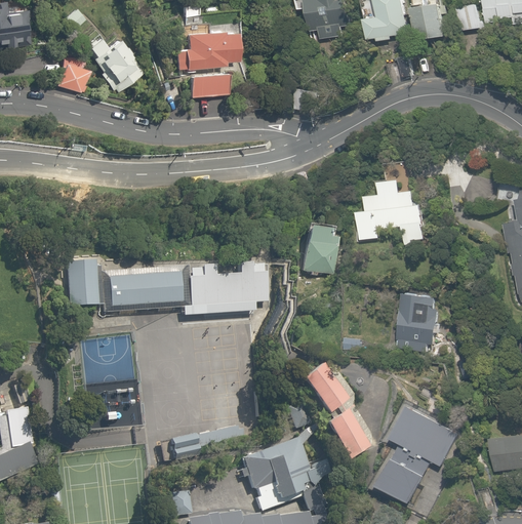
[(0,0),(0,30),(13,29),(15,46),(31,44),(27,6),(3,9),(1,0),(0,0)]
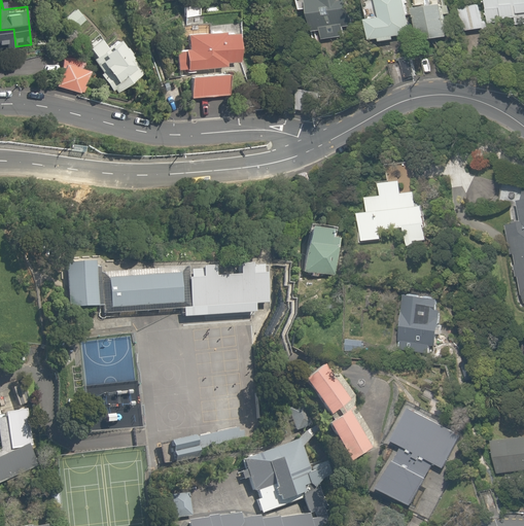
[(302,0),(307,32),(348,25),(343,0),(302,0)]
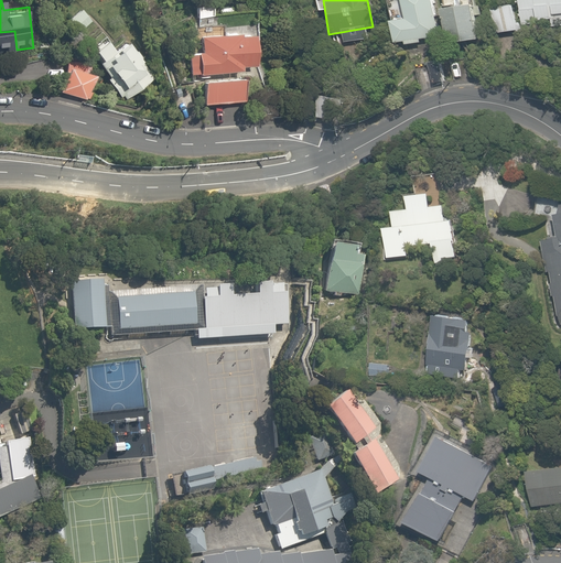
[(385,0),(392,44),(441,35),(434,0),(385,0)]
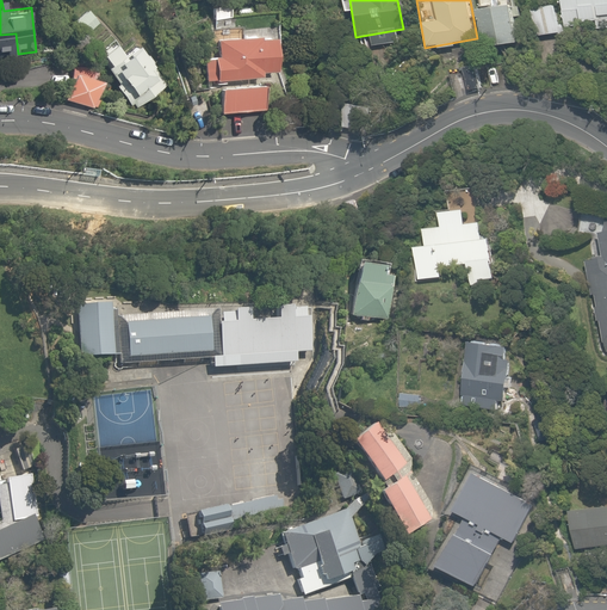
[(476,0),(484,45),(516,39),(508,0),(476,0)]
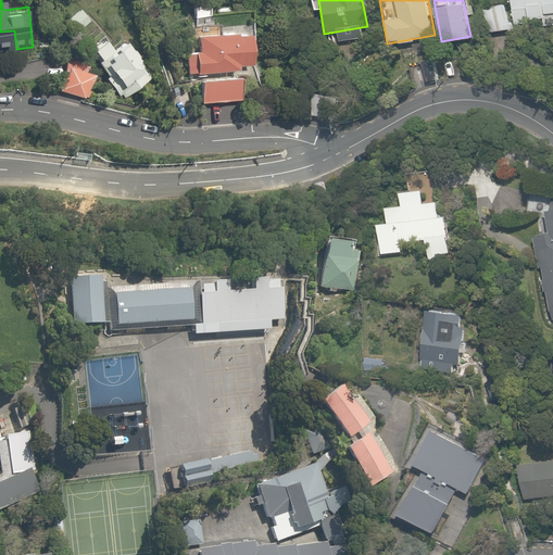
[(512,0),(517,27),(552,21),(552,0),(512,0)]
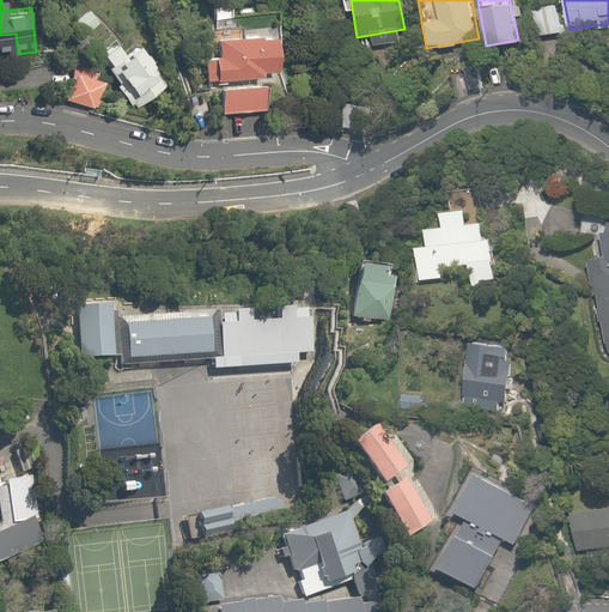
[(556,2),(533,7),(539,35),(562,31),(556,2)]
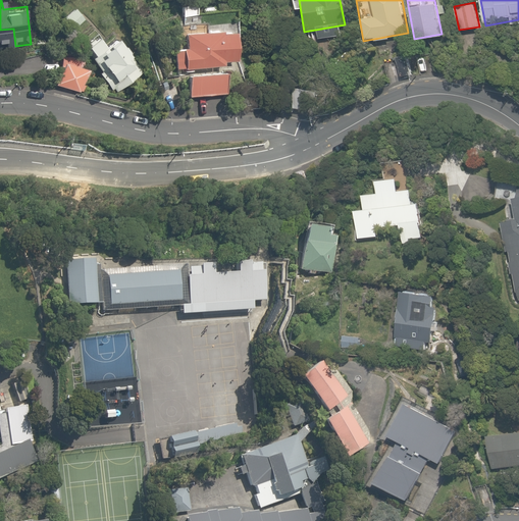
[(228,31),(187,31),(186,50),(172,50),(172,65),(221,66),(221,56),(228,56),(228,31)]
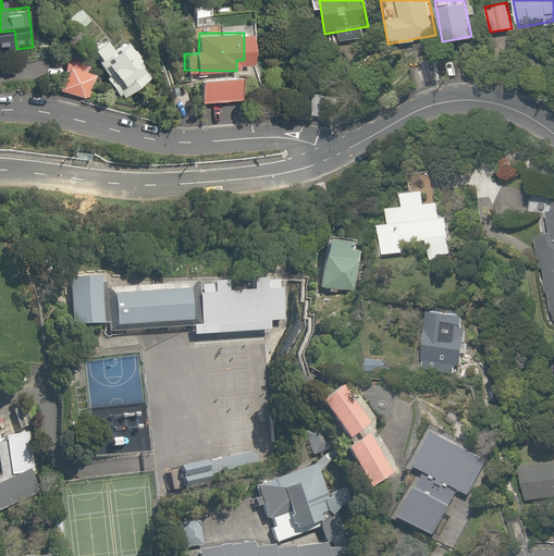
[(98,57),(95,60),(119,86),(137,69),(130,61),(137,54),(122,39),(113,47),(105,38),(91,50),(98,57)]
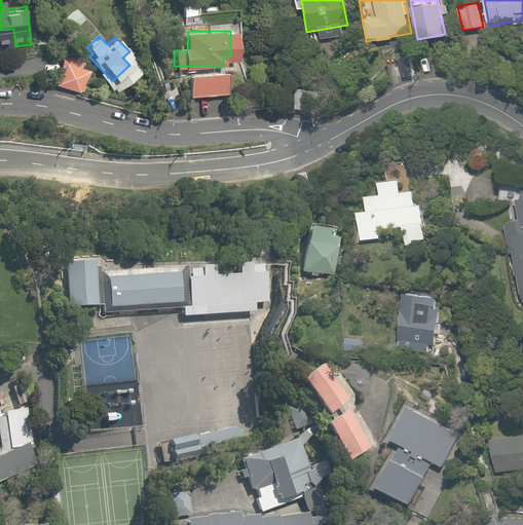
[(73,61),(74,55),(63,53),(61,62),(55,61),(50,84),(81,90),(82,83),(78,82),(81,69),(84,70),(85,63),(73,61)]
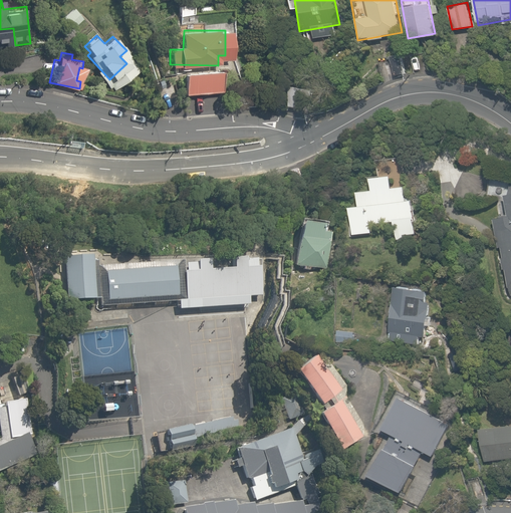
[(218,69),(179,71),(180,93),(219,90),(218,69)]
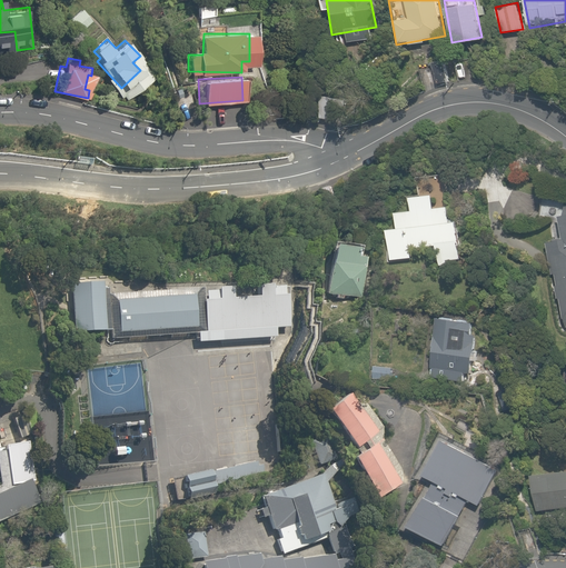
[(397,226),(385,228),(390,260),(414,256),(411,246),(435,241),(439,266),(450,263),(449,259),(465,256),(457,219),(452,220),(448,206),(435,208),(432,192),(408,197),(410,211),(395,213),(397,226)]
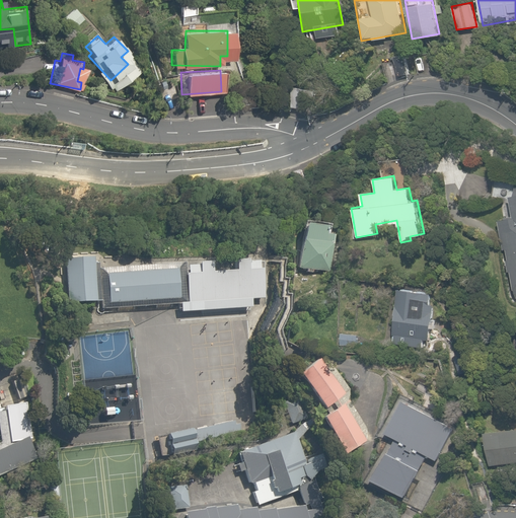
[(513,215),(497,219),(515,288),(515,196),(508,199),(513,215)]
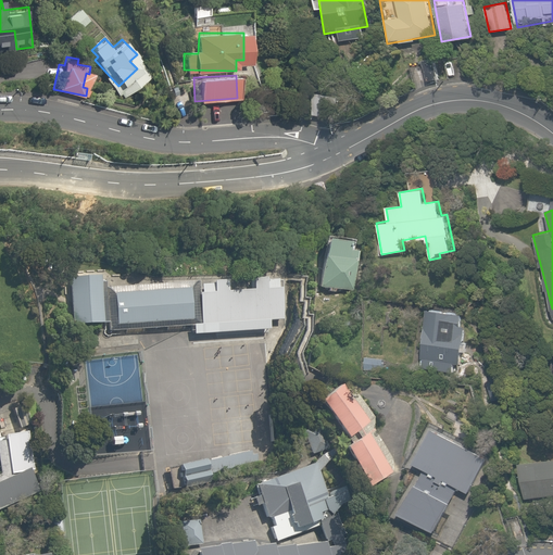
[(346,241),(321,241),(319,287),(356,288),(356,252),(346,251),(346,241)]
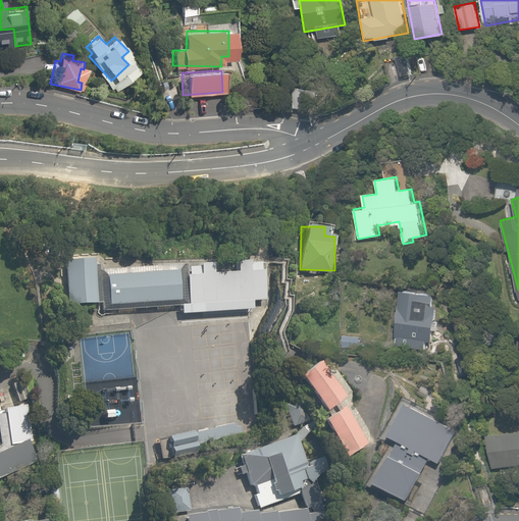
[(100,302),(96,263),(96,258),(67,260),(69,304),(100,302)]
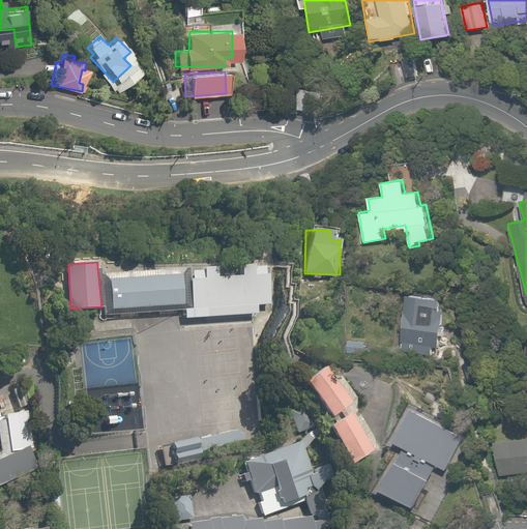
[(194,307),(185,309),(185,310),(186,318),(258,313),(258,304),(272,303),(270,273),(267,273),(267,265),(255,266),(255,264),(242,265),(242,275),(218,276),(217,267),(205,267),(205,269),(194,270),(195,278),(193,278),(192,278),(194,307)]
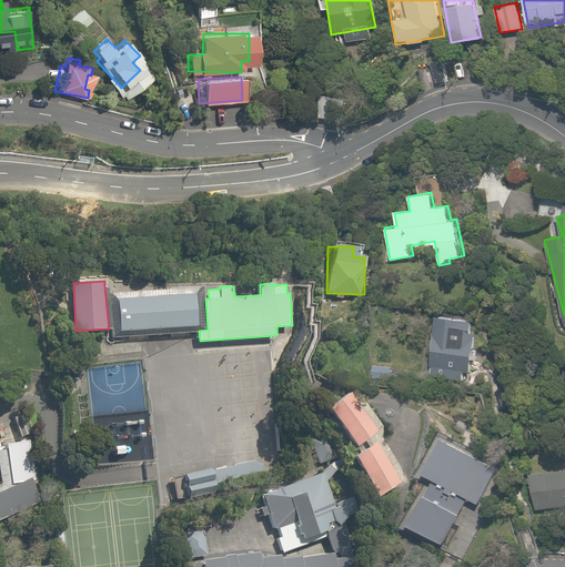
[(114,337),(199,332),(199,331),(208,330),(205,299),(207,299),(205,286),(111,293),(110,286),(104,286),(109,328),(113,328),(114,337)]
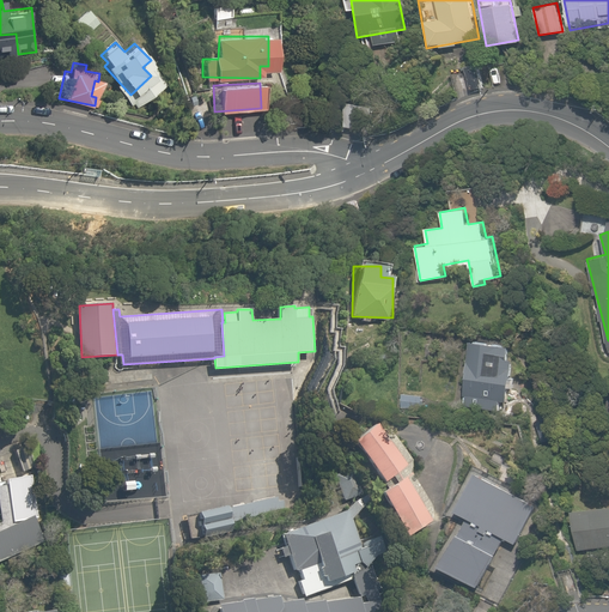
[(505,344),(469,341),(464,405),(500,407),(500,401),(509,401),(511,362),(504,361),(505,344)]
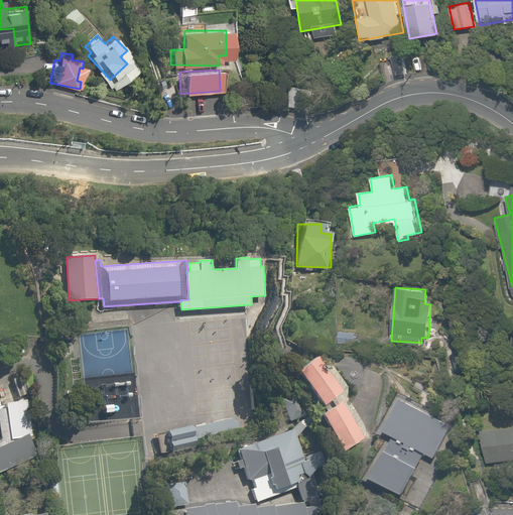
[(318,356),(297,371),(328,411),(321,415),(343,451),(365,437),(366,424),(349,398),(350,386),(333,363),(328,367),(318,356)]
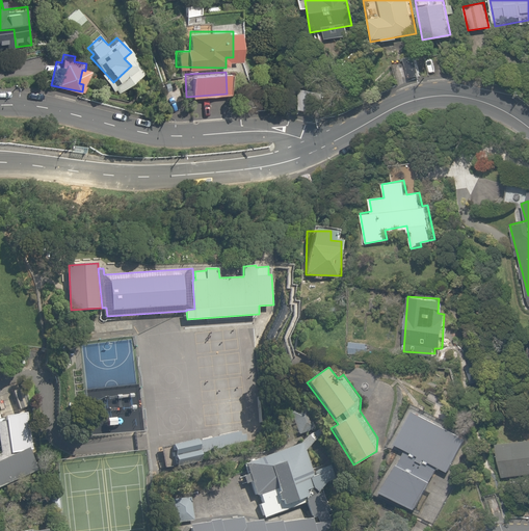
[(0,484),(35,468),(24,407),(0,412),(0,440),(2,451),(0,452),(0,484)]
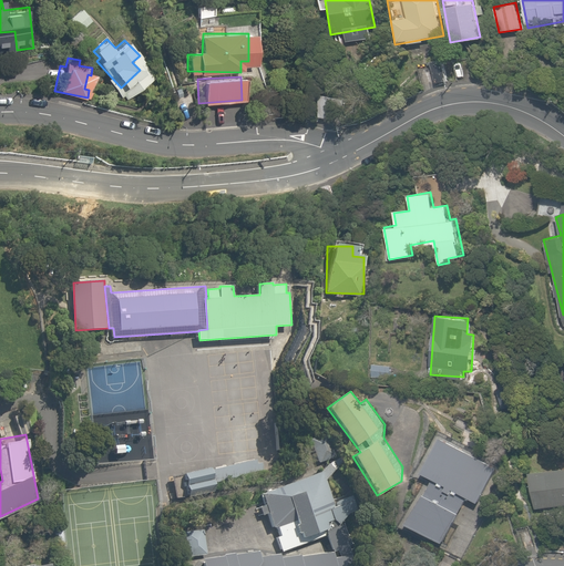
[(471,496),(481,503),(500,467),(444,438),(426,473),(436,479),(411,523),(447,542),(471,496)]
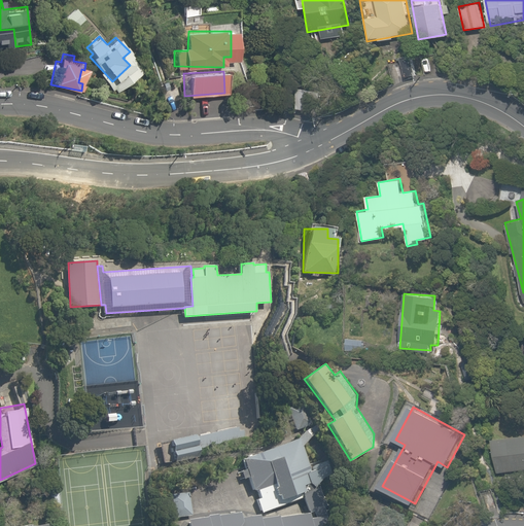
[(194,434),(170,440),(174,456),(198,451),(194,434)]
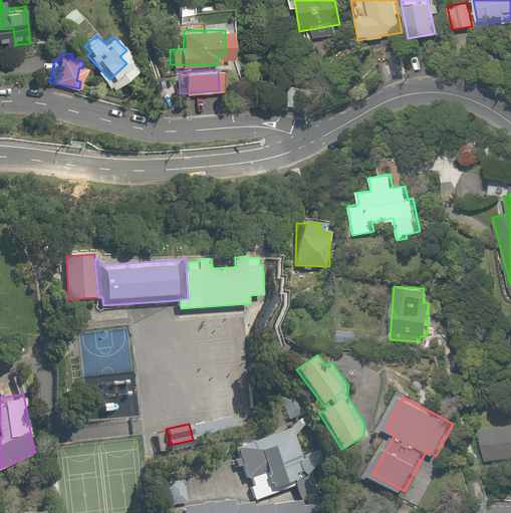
[(510,426),(479,431),(484,462),(510,457),(510,426)]
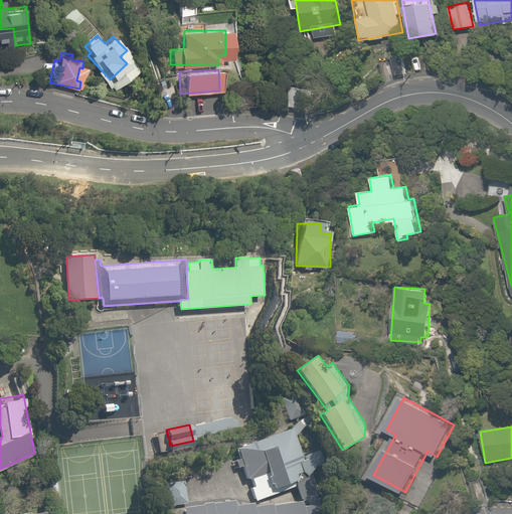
[(292,427),(236,448),(257,501),(298,486),(330,475),(321,450),(303,456),(292,427)]
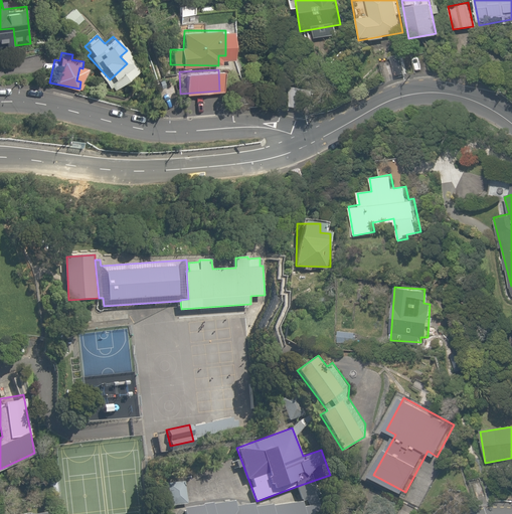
[(171,505),(187,503),(184,479),(167,482),(171,505)]
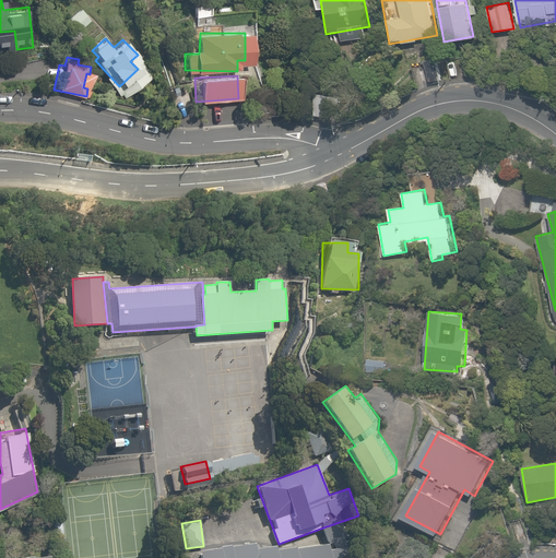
[(343,557),(341,543),(256,554),(253,543),(199,550),(200,557),(343,557)]
